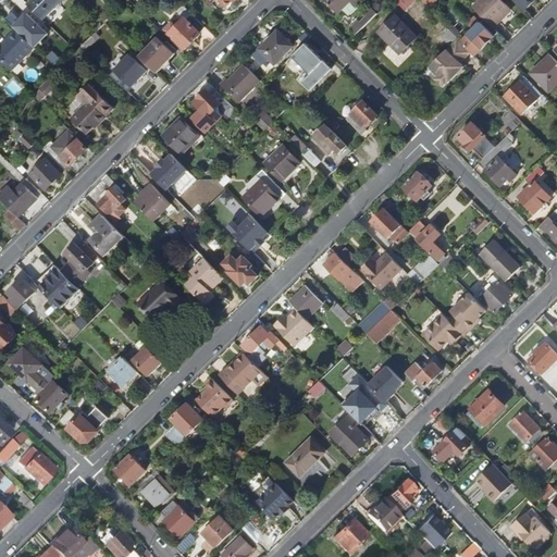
[(35,0),(35,1),(49,15),(65,0),(35,0)]
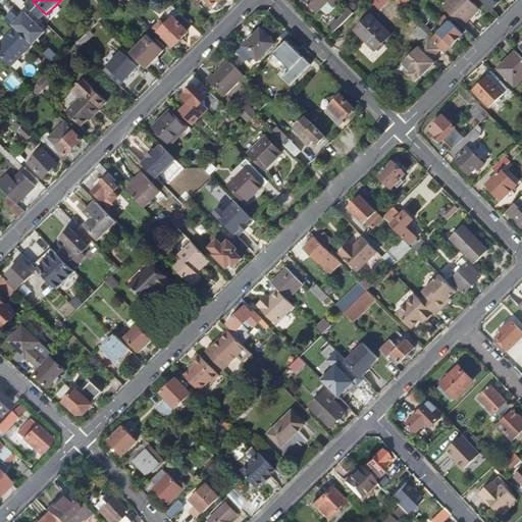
[(304,0),(303,1),(317,15),(324,9),(330,15),(335,10),(332,7),(340,0),(338,0),(304,0)]
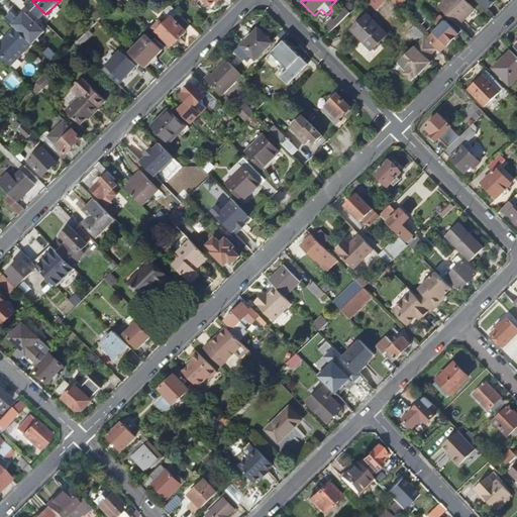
[(390,1),(388,0),(366,0),(367,0),(379,12),(390,1)]
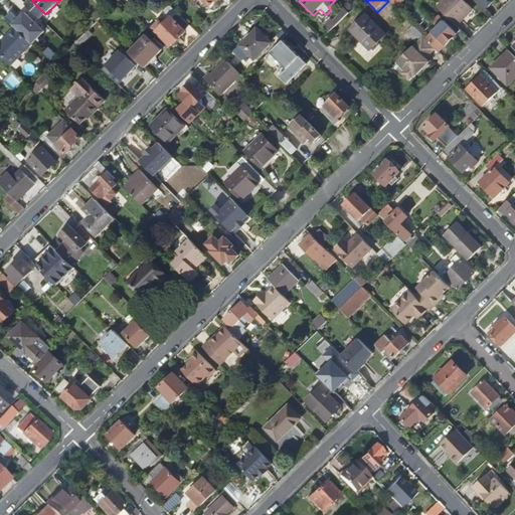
[(390,0),(389,2),(396,10),(406,0),(390,0)]
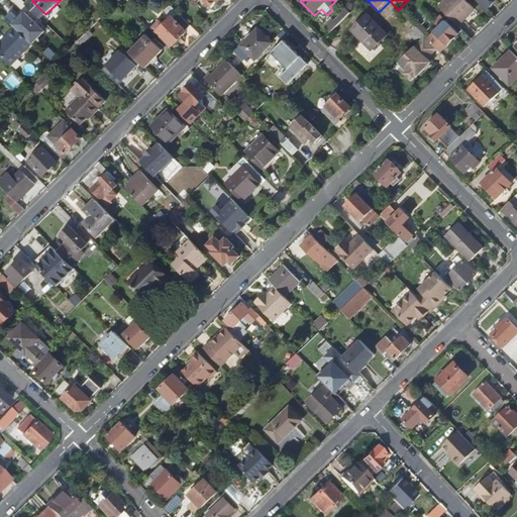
[(445,12),(450,18),(458,26),(476,9),(467,0),(447,0),(440,7),(445,12)]
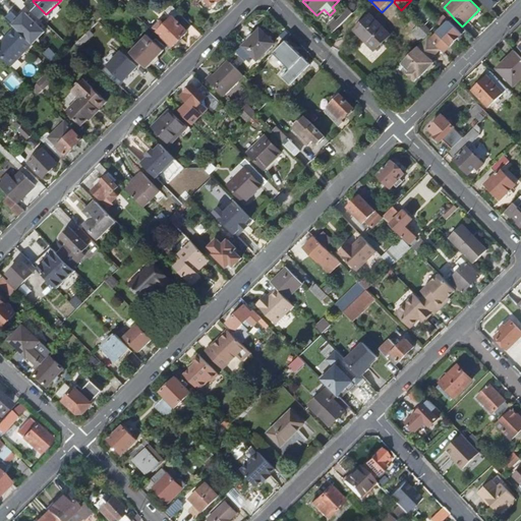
[(483,0),(494,9),(503,0),(483,0)]
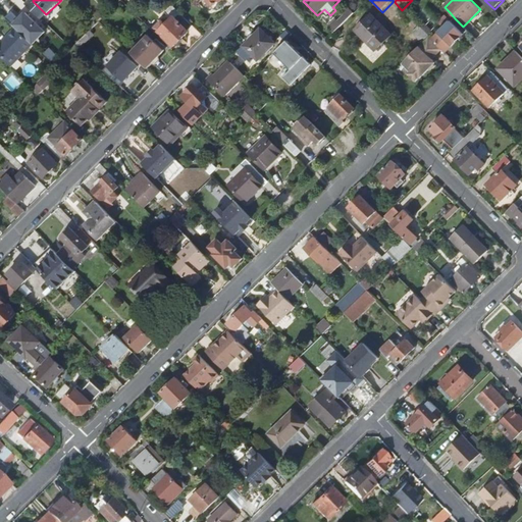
[(28,5),(41,19),(46,14),(33,1),(28,5)]
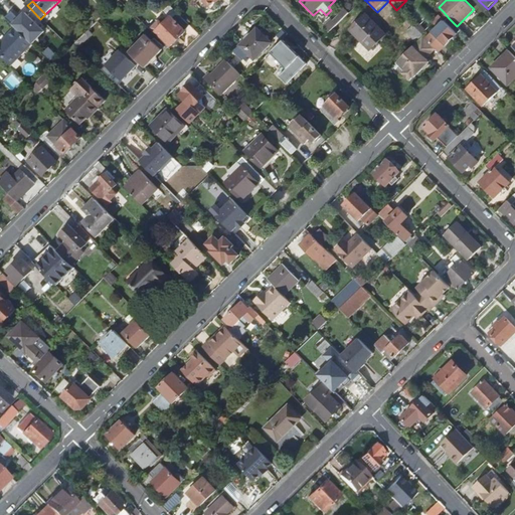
[(168,22),(158,32),(173,46),(186,32),(185,31),(191,25),(171,6),(166,12),(170,16),(166,20),(168,22)]
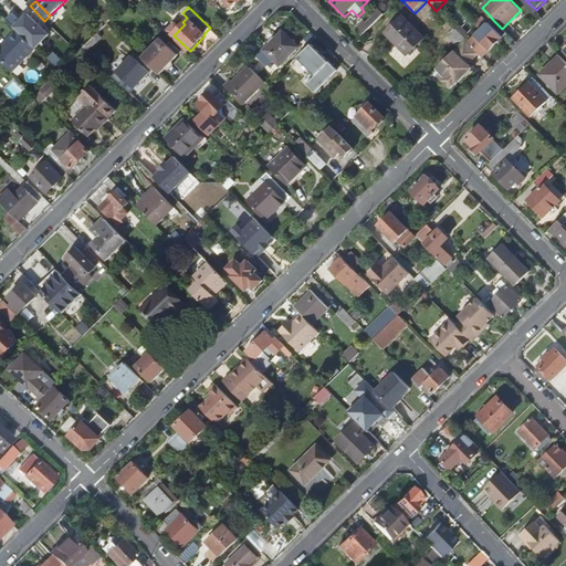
[(111,8),(101,17),(107,23),(117,13),(111,8)]
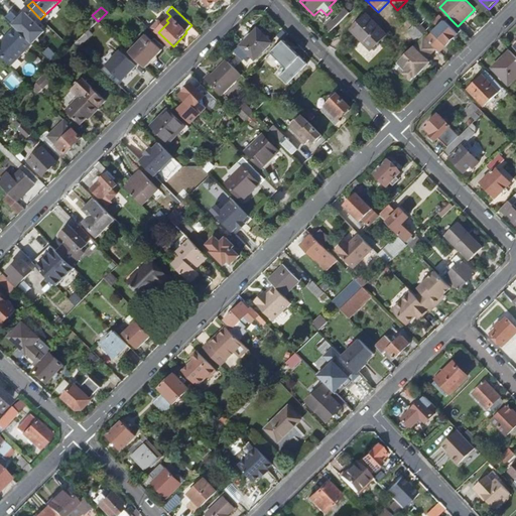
[(351,15),(345,9),(339,16),(344,21),(351,15)]
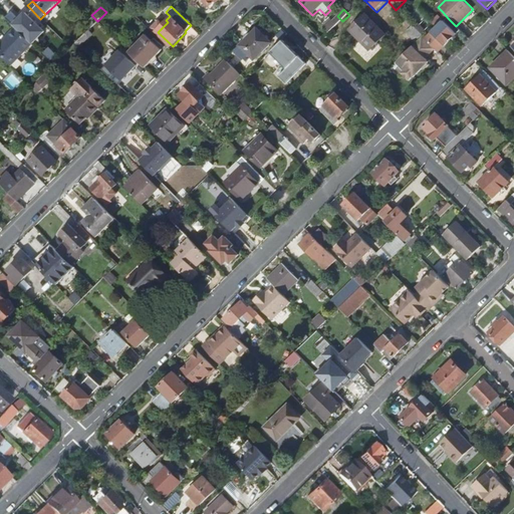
[(16,28),(30,43),(43,30),(23,11),(17,17),(10,10),(4,17),(16,28)]
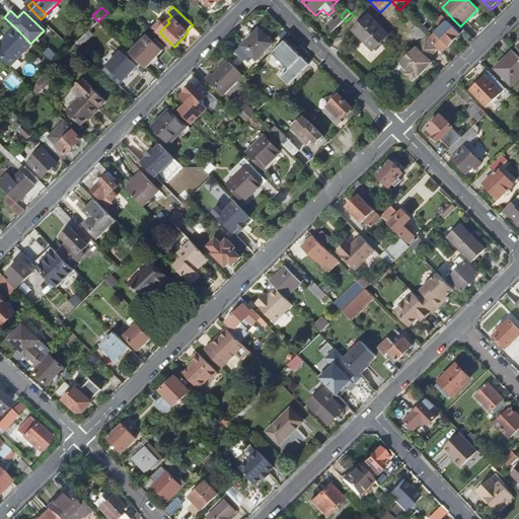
[(436,34),(430,41),(438,49),(443,54),(465,31),(460,26),(452,18),(447,12),(431,28),(436,34)]
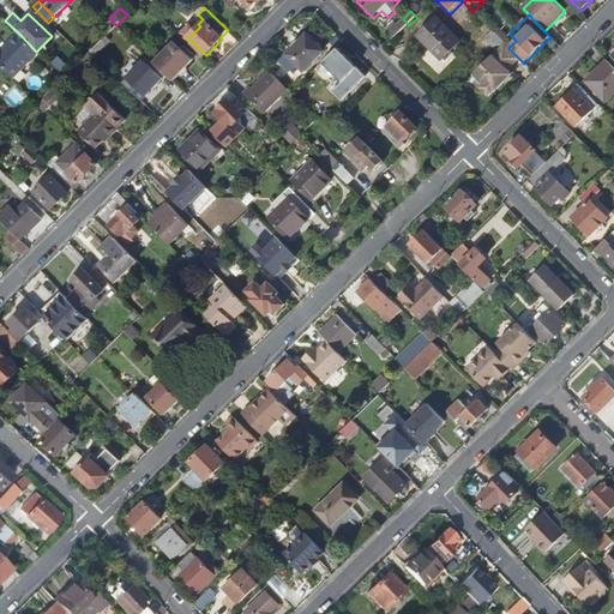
[(232,16),(224,23),(232,30),(239,22),(232,16)]
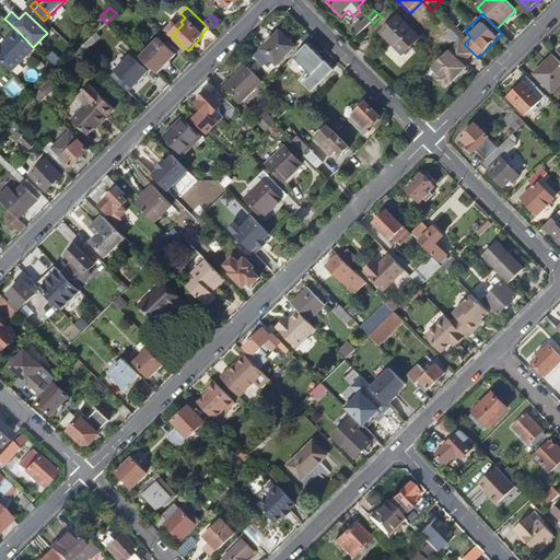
[(403,16),(385,33),(401,49),(418,32),(403,16)]
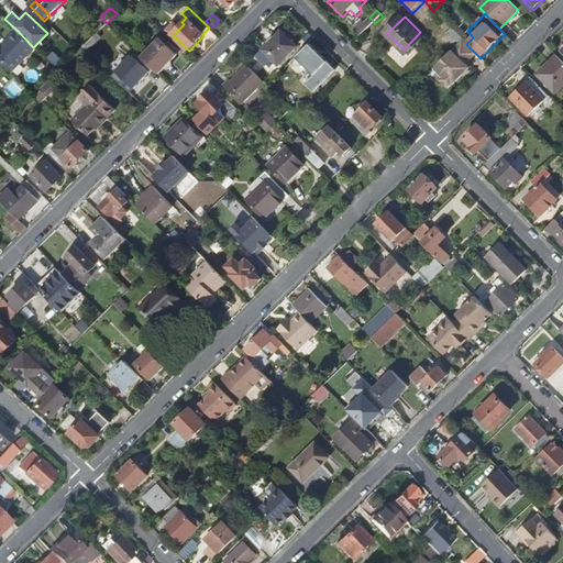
[(375,23),(370,18),(363,24),(368,30),(375,23)]
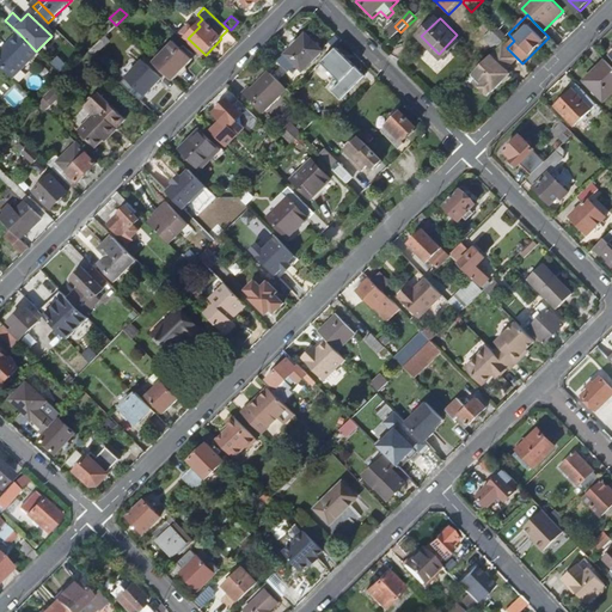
[(391,43),(401,32),(395,26),(385,36),(391,43)]
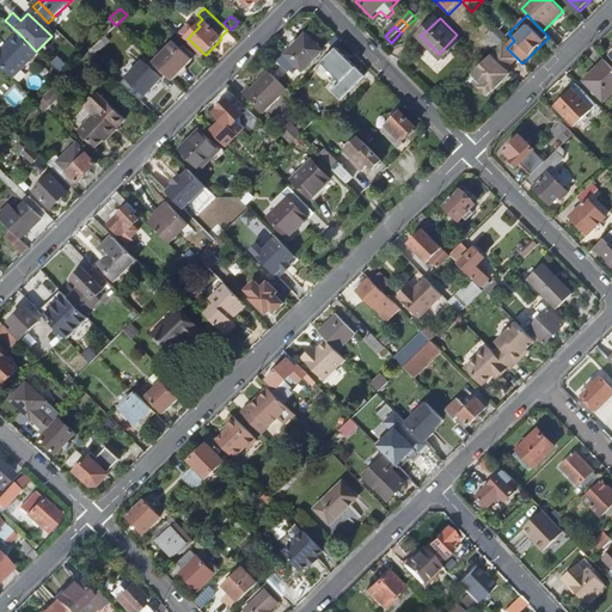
[(0,67),(12,79),(38,53),(36,51),(19,34),(8,44),(10,44),(4,51),(2,50),(0,53),(0,67)]
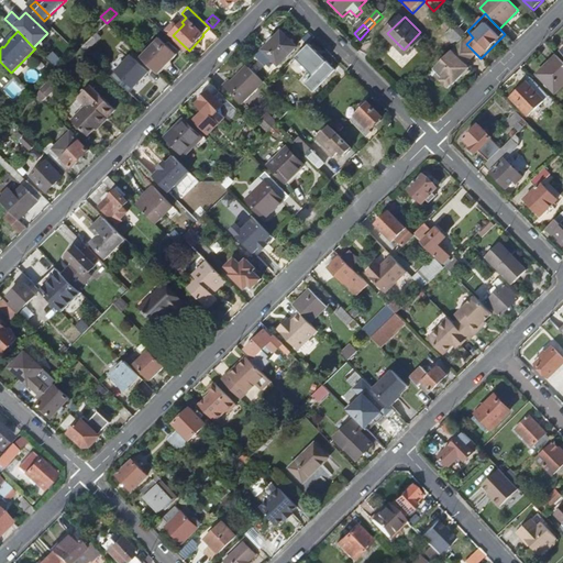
[(97,32),(83,46),(87,51),(101,36),(97,32)]
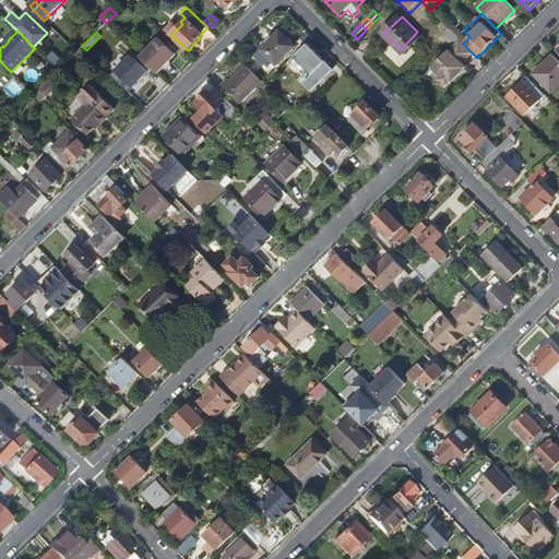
[(280,32),(261,49),(277,66),(296,48),(280,32)]
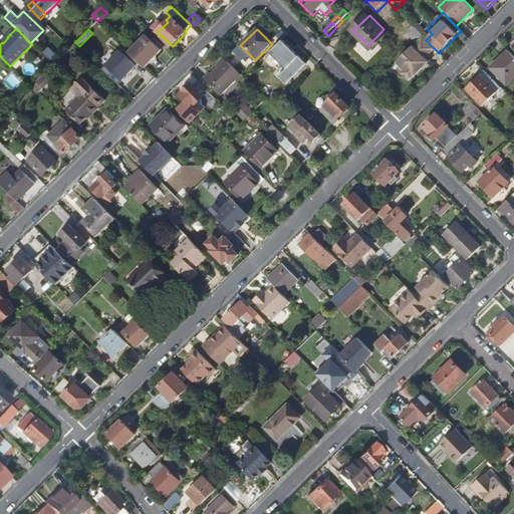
[(383,29),(368,45),(373,51),(390,35),(383,29)]
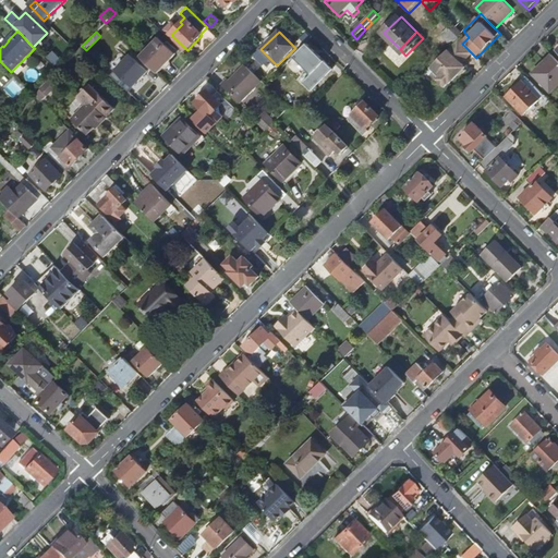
[(160,38),(142,58),(158,74),(177,56),(160,38)]
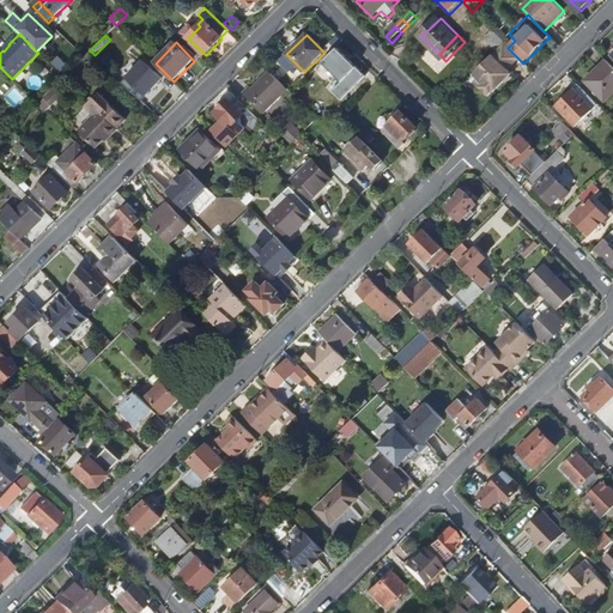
[(508,48),(505,44),(474,76),(484,85),(480,89),(489,98),(493,93),(493,95),(503,85),(507,85),(511,79),(511,77),(513,76),(508,72),(508,66),(517,58),(508,48)]
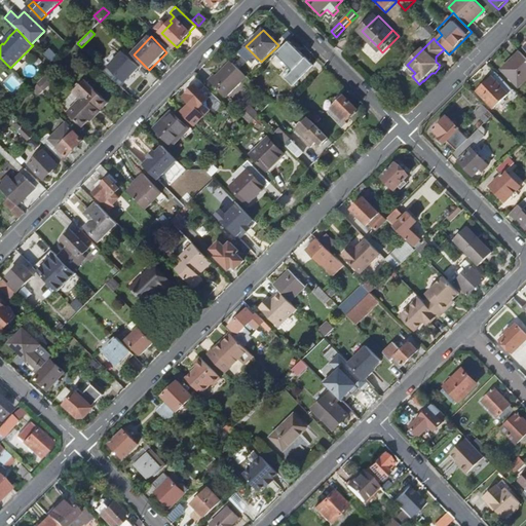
[(289,67),(293,71),(286,79),(293,86),(313,66),(290,41),(276,53),(289,67)]
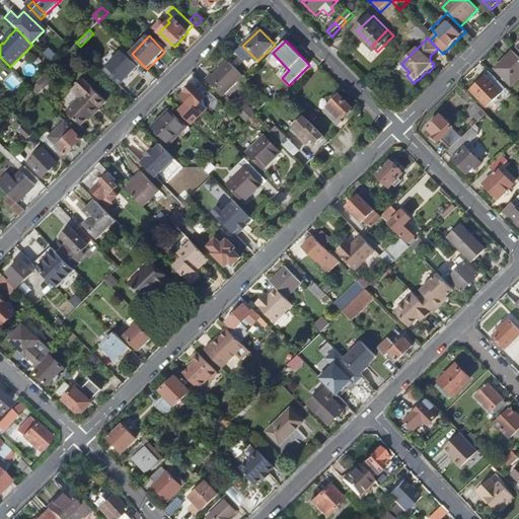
[(104,70),(120,85),(137,67),(123,53),(104,70)]
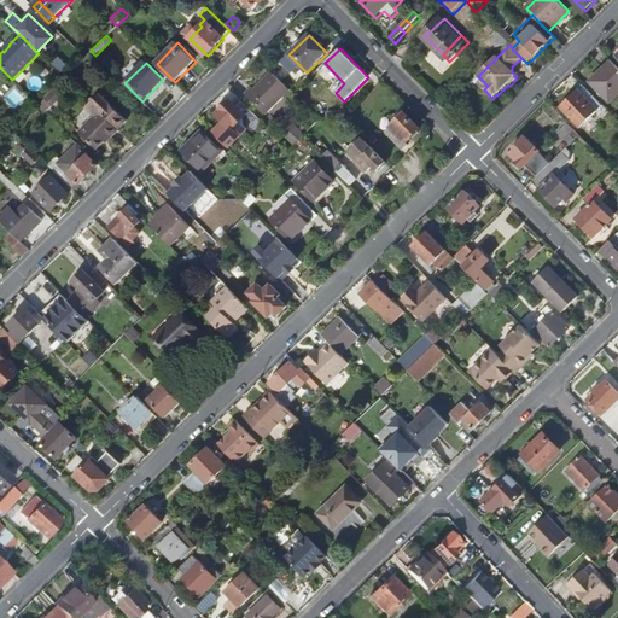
[(617,68),(612,63),(590,83),(610,103),(617,94),(617,68)]
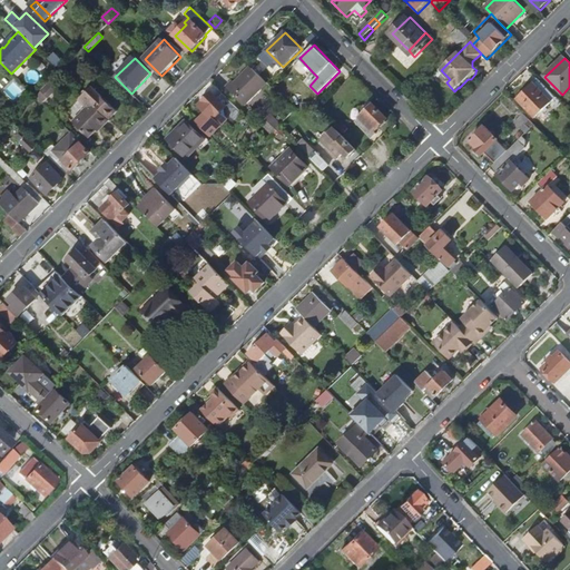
[(225,88),(245,108),(267,86),(251,69),(234,85),(232,82),(225,88)]
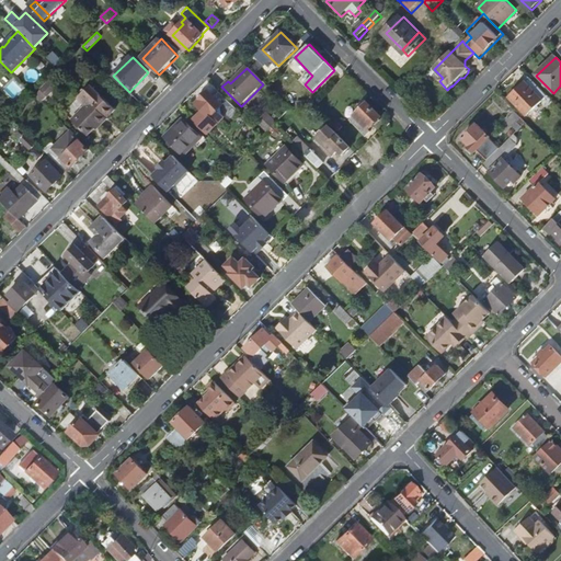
[(308,71),(299,79),(305,84),(312,76),(308,71)]
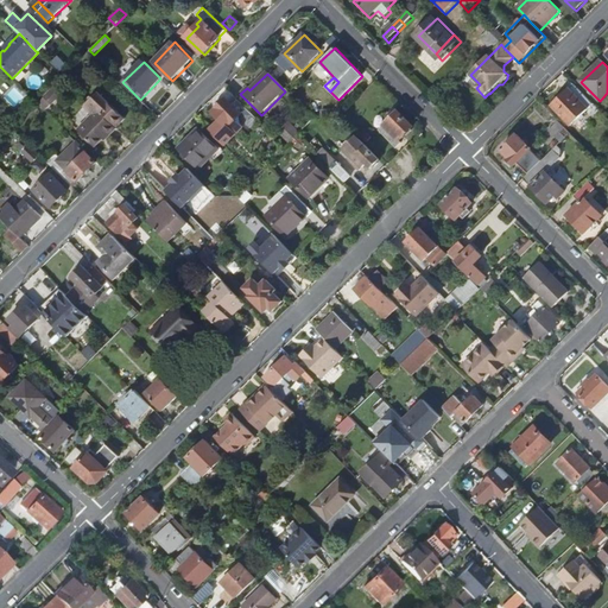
[(574,86),(551,106),(571,126),(593,105),(574,86)]
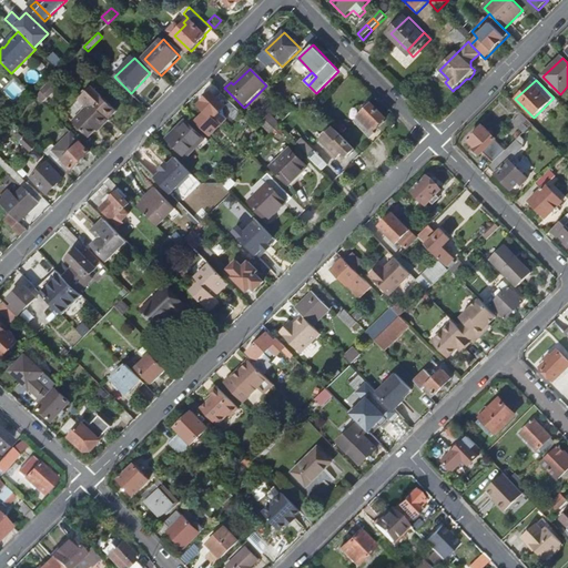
[(49,82),(37,95),(43,101),(56,89),(49,82)]
